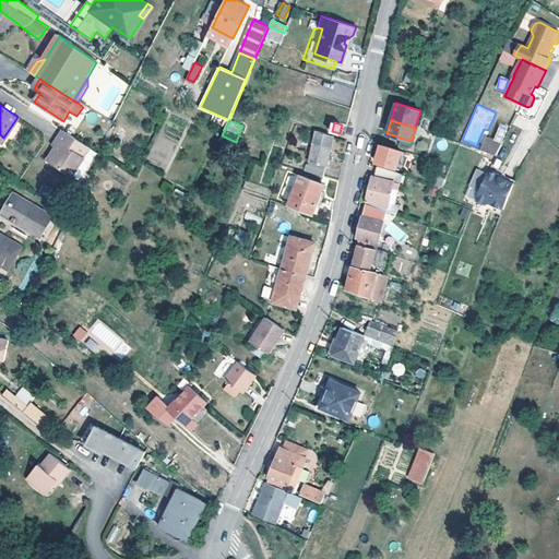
[(501,126),(496,139),(503,142),(510,129),(501,126)]
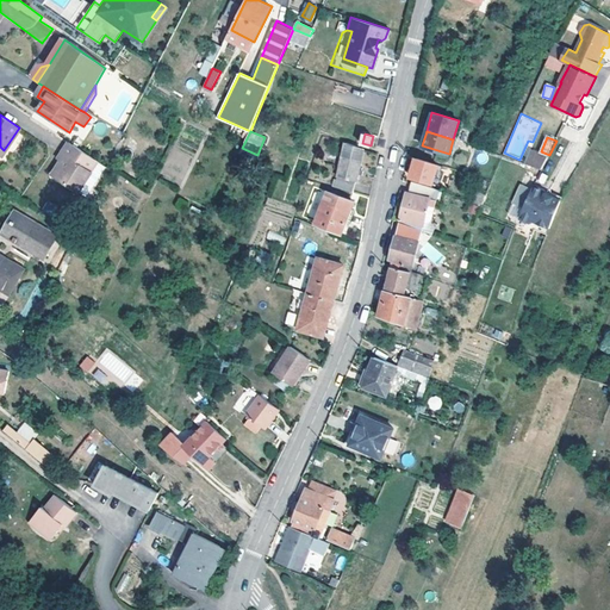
[(68,185),(76,191),(95,162),(67,143),(60,154),(63,156),(60,161),(55,169),(57,170),(60,182),(66,187),(68,185)]
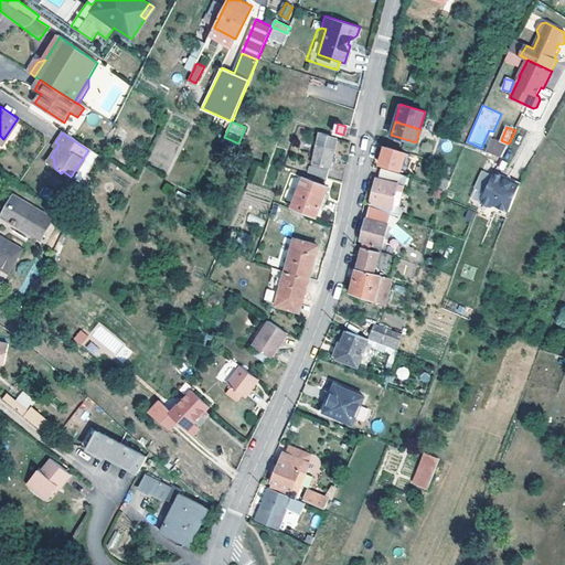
[(321,134),(312,174),(329,180),(333,161),(336,162),(338,157),(333,156),(338,138),(330,136),(321,134)]
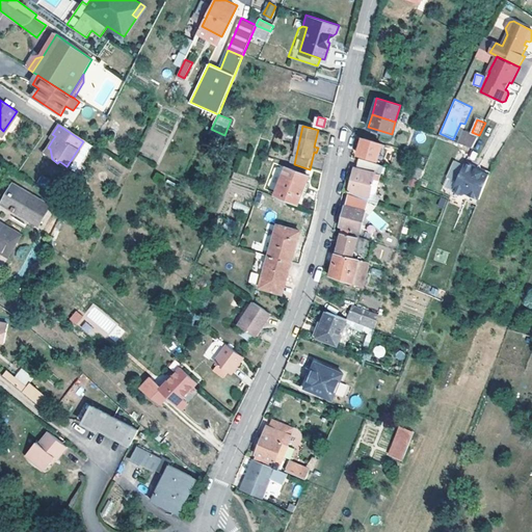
[(463,131),(459,143),(473,148),(479,136),(463,131)]
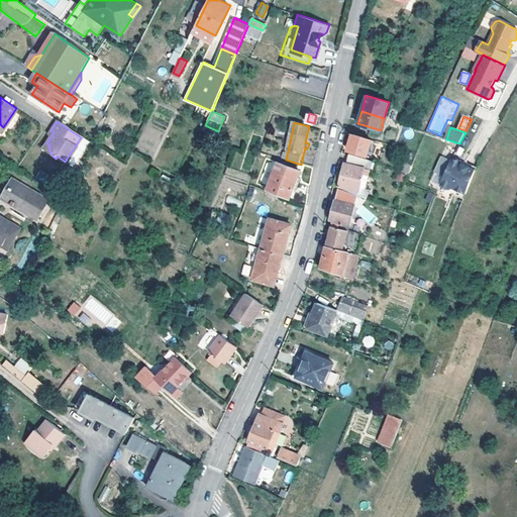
[(352,133),(347,149),(368,157),(372,139),(352,133)]
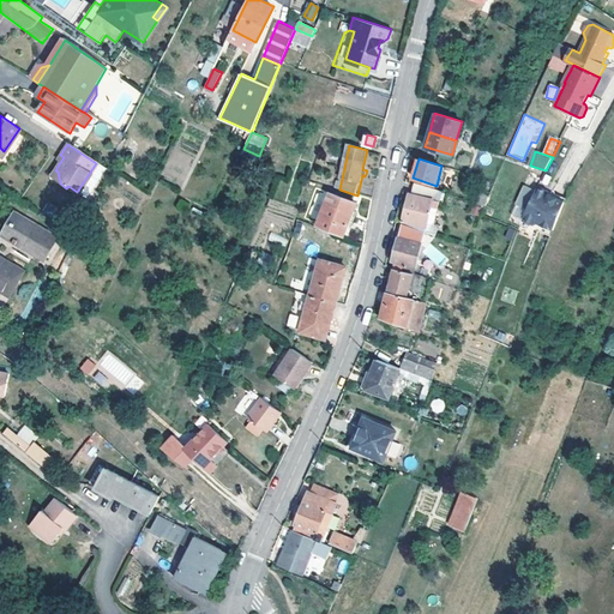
[(409,193),(402,223),(425,232),(433,199),(437,199),(439,191),(414,182),(411,193),(409,193)]
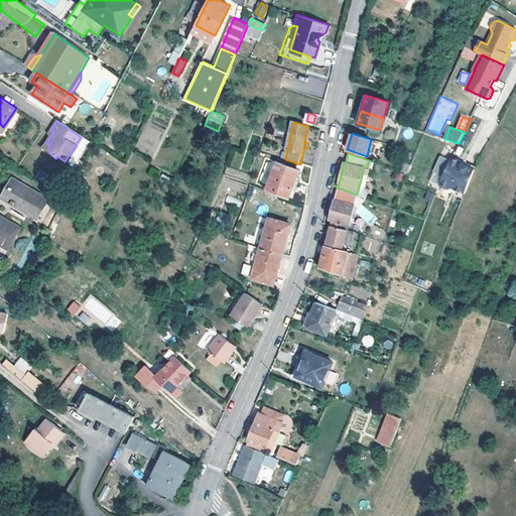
[(462,157),(454,153),(440,181),(450,185),(454,184),(467,189),(476,166),(469,163),(464,164),(463,163),(464,161),(462,157)]
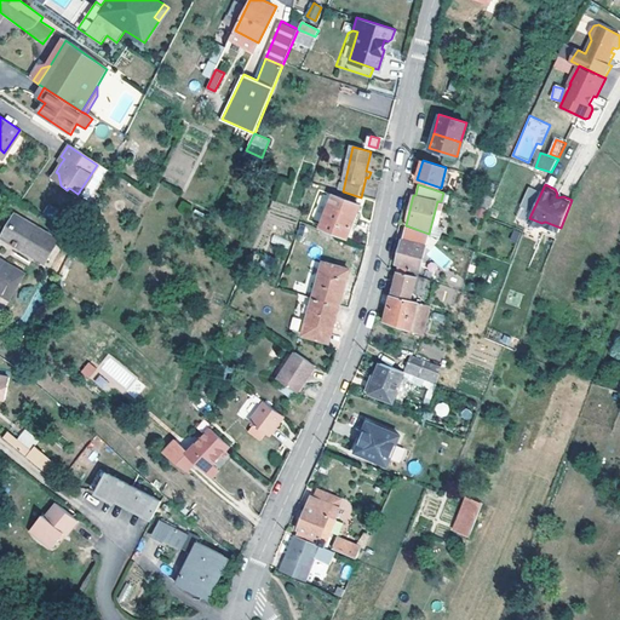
[(334,194),(321,228),(346,239),(360,205),(334,194)]
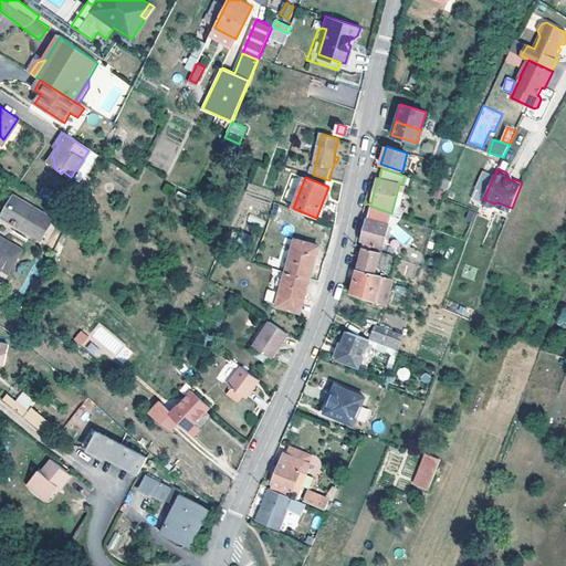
[(447,188),(450,180),(443,178),(440,186),(447,188)]
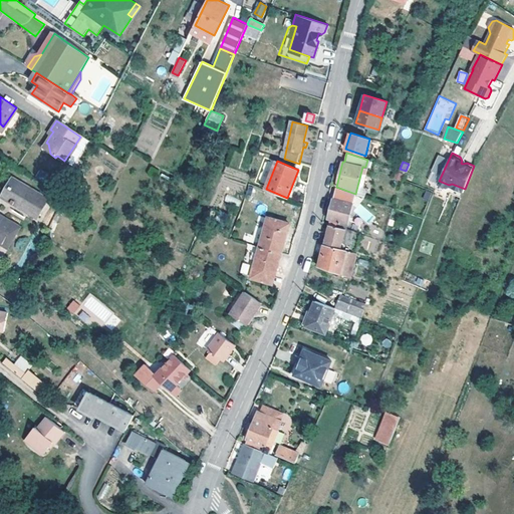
[(258,177),(252,175),(250,183),(255,185),(258,177)]
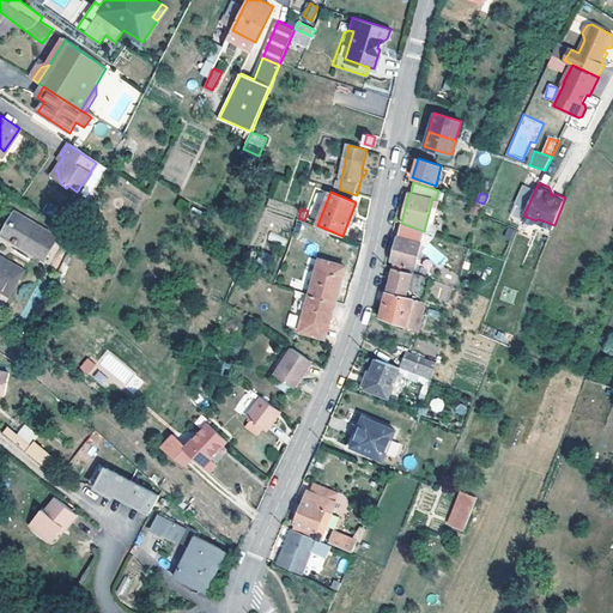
[(16,212),(2,234),(44,258),(58,237),(16,212)]
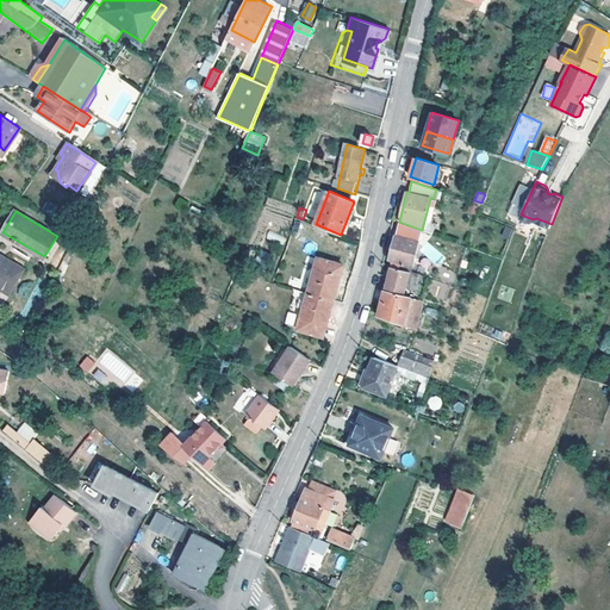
[(399,222),(388,263),(390,263),(411,271),(412,272),(422,230),(399,222)]
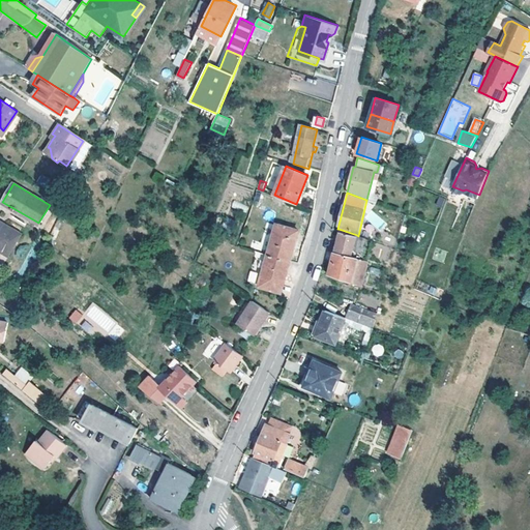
[(371,213),(366,222),(382,229),(386,221),(371,213)]
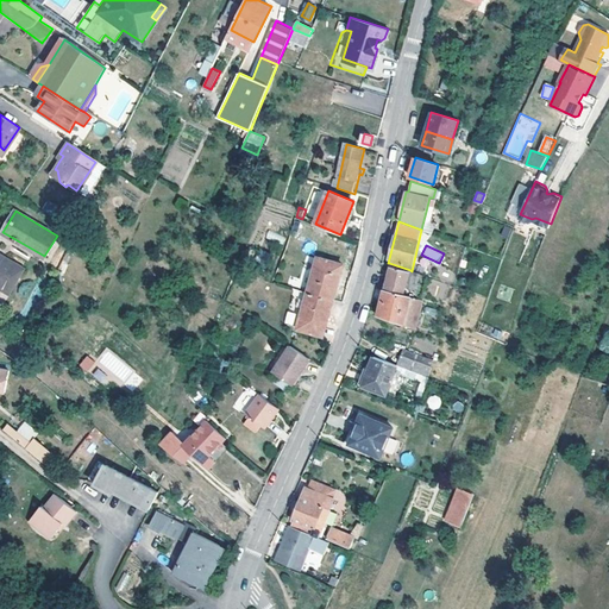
[(25,269),(0,253),(0,288),(11,295),(25,269)]
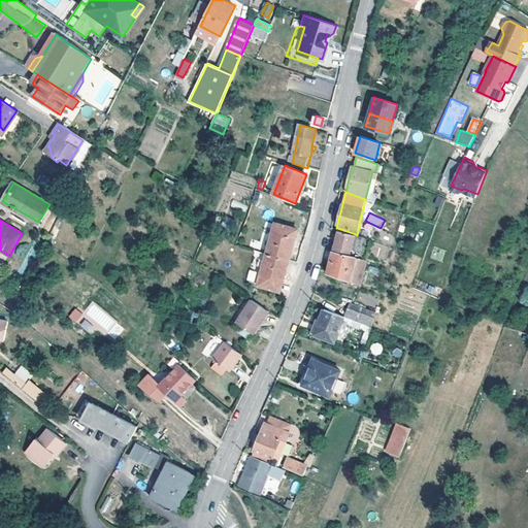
[(291,227),(276,223),(267,254),(289,260),(296,238),(289,236),(291,227)]
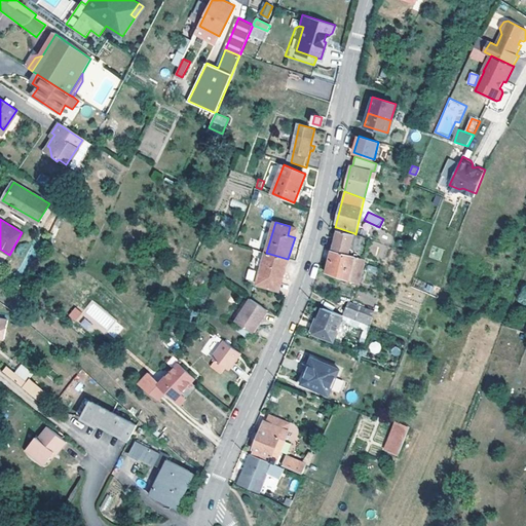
[(288,235),(295,237),(297,228),(290,226),(288,235)]
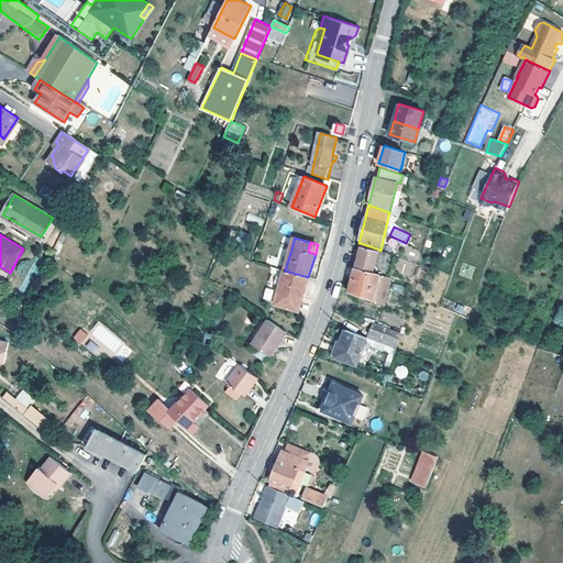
[(360,243),(354,268),(374,273),(379,250),(360,243)]
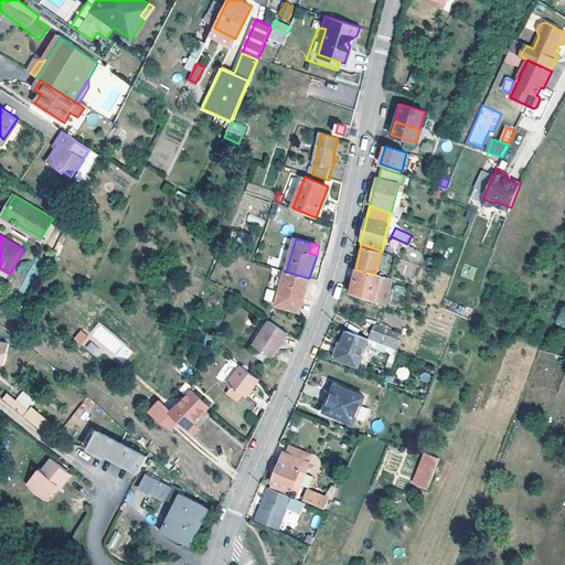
[(392,278),(375,274),(355,269),(349,292),(385,305),(392,278)]
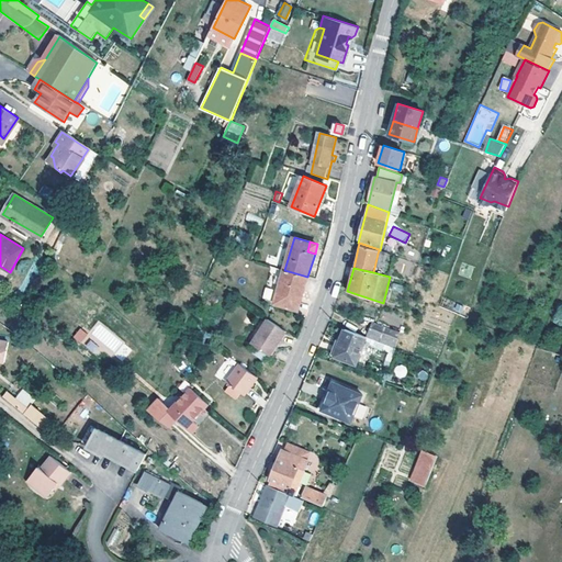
[(307,277),(284,270),(274,303),(291,308),(294,299),(301,301),(307,277)]
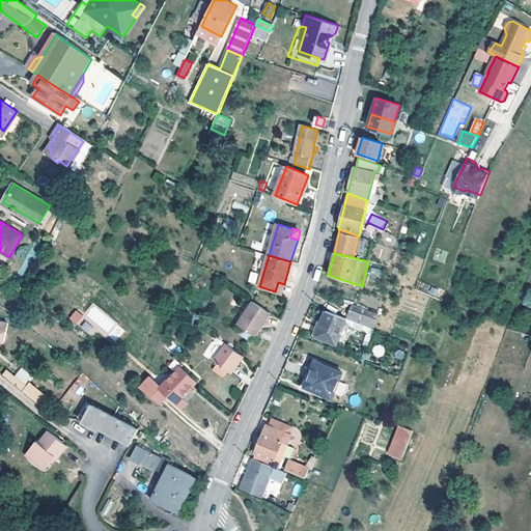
[(255,284),(258,273),(251,272),(248,282),(255,284)]
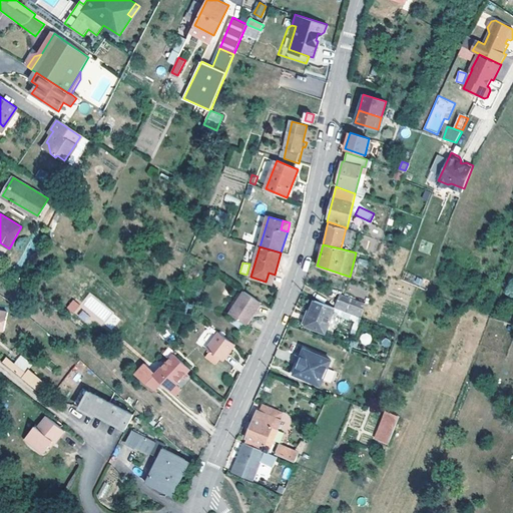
[(269,273),(266,282),(273,284),(275,275),(269,273)]
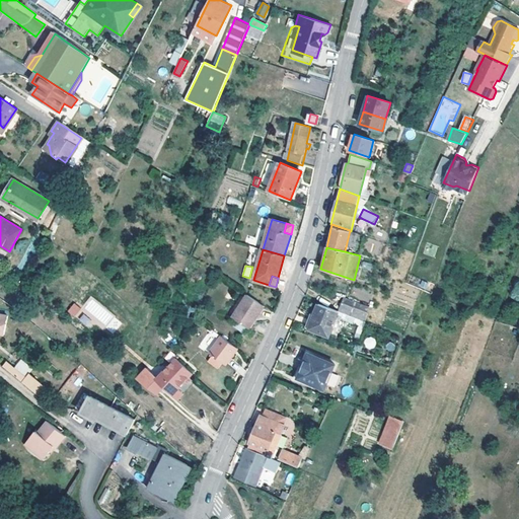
[(265,306),(247,294),(233,316),(249,327),(265,306)]
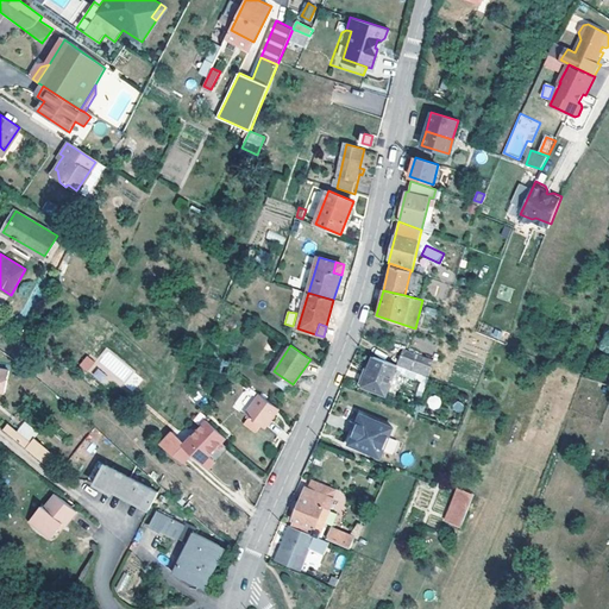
[(95,362),(132,393),(144,378),(107,347),(95,362)]
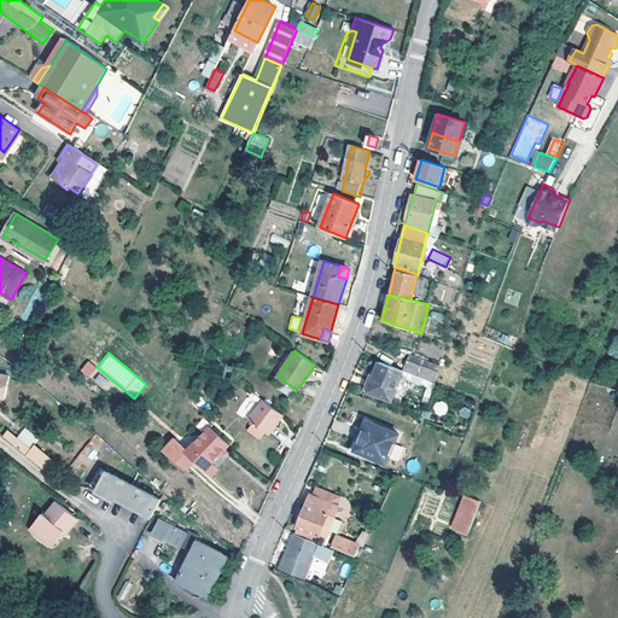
[(89,378),(98,368),(88,360),(80,371),(89,378)]
